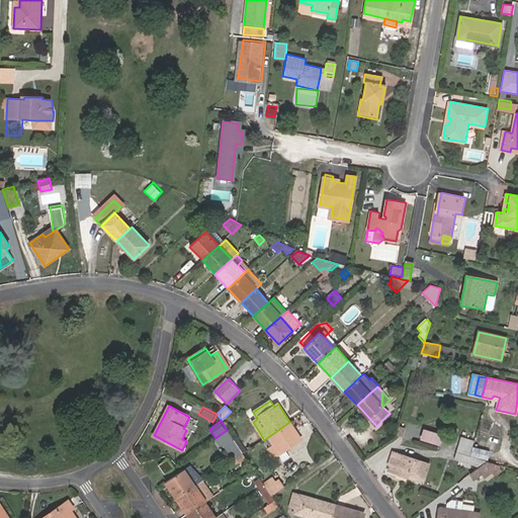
[(301,440),(289,422),(268,437),(273,445),(270,448),(275,456),(301,440)]
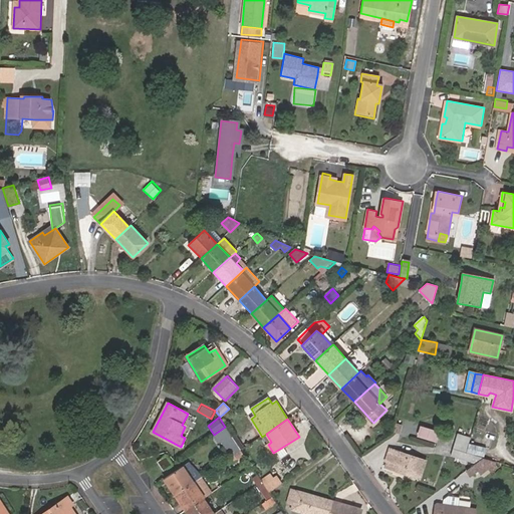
[(417,437),(436,443),(440,433),(420,427),(417,437)]
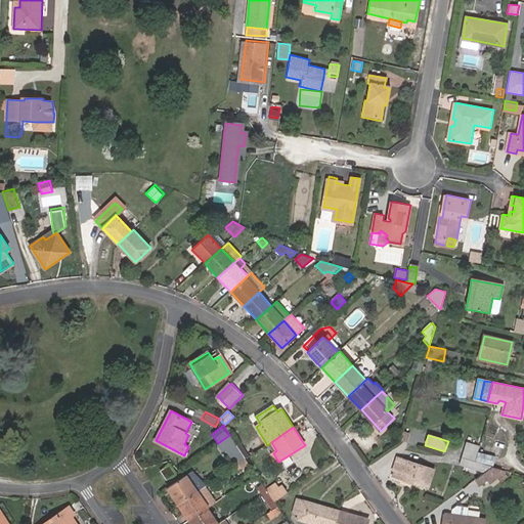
[(246,460),(230,436),(219,444),(223,450),(225,449),(236,466),(246,460)]
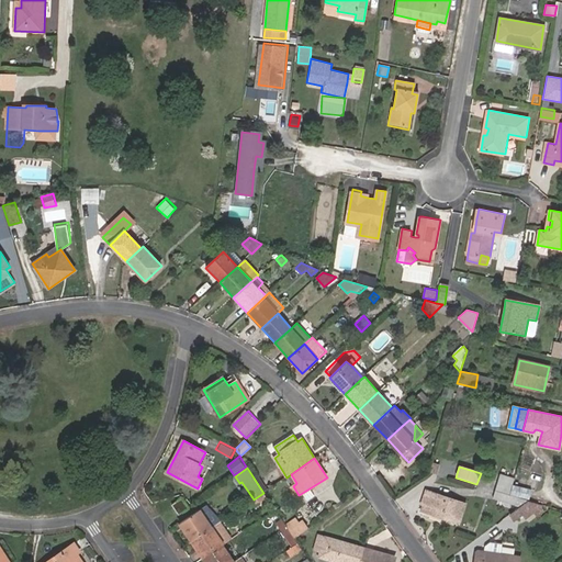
[(495,490),(510,494),(515,479),(499,474),(495,490)]
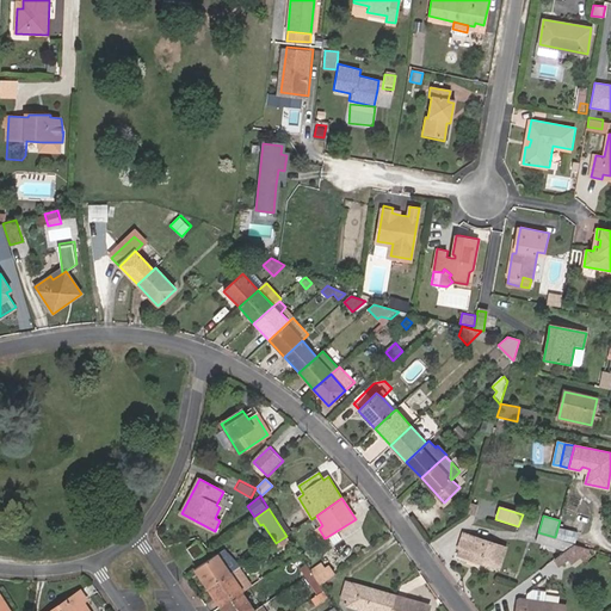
[(573,542),(576,532),(559,528),(556,537),(573,542)]
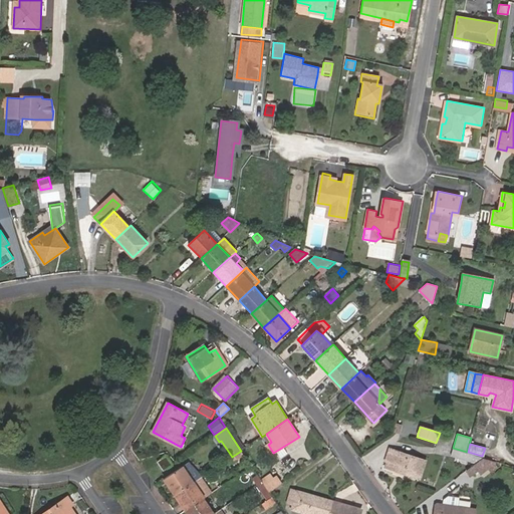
[(472,462),(474,454),(467,452),(453,448),(451,455),(472,462)]
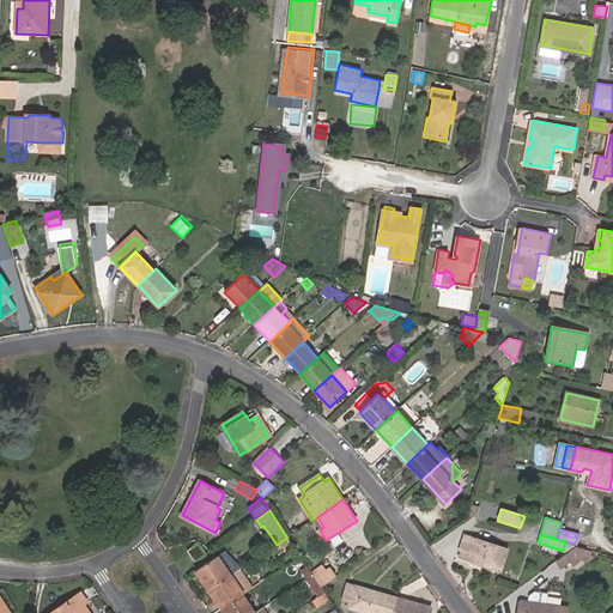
[(501,570),(507,550),(465,535),(461,550),(468,552),(466,558),(501,570)]
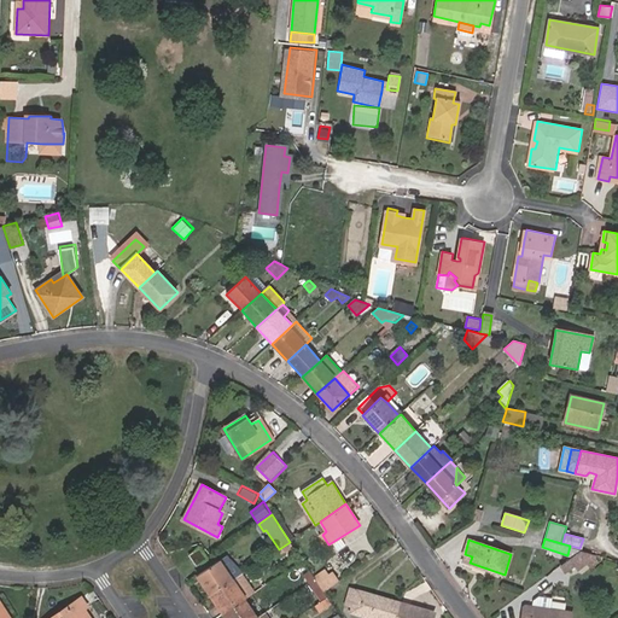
[(205,558),(199,549),(191,555),(197,564),(205,558)]
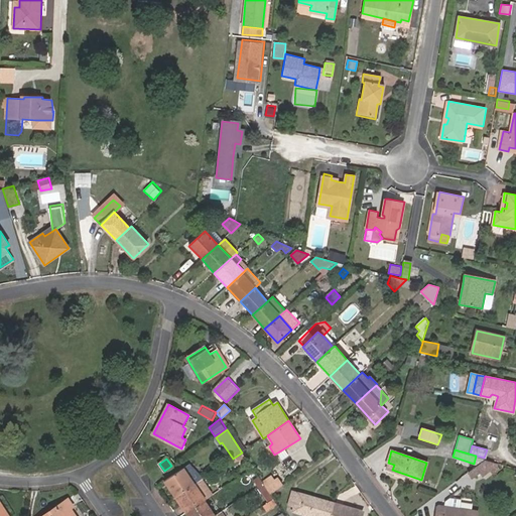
[(474,476),(494,462),(486,459),(470,471),(474,476)]
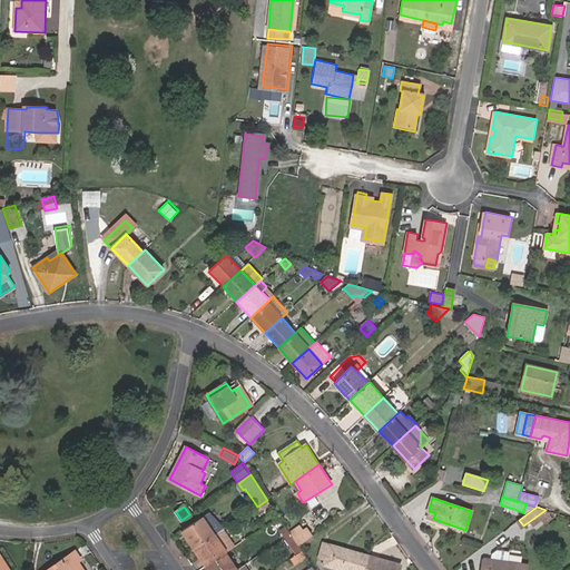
[(208,512),(198,519),(183,530),(196,548),(215,534),(223,530),(225,529),(208,512)]
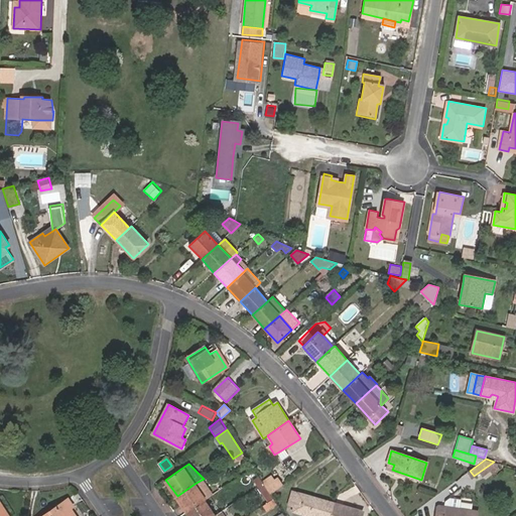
[(269,484),(265,487),(270,495),(283,485),(278,478),(275,480),(272,475),(266,479),(269,484)]
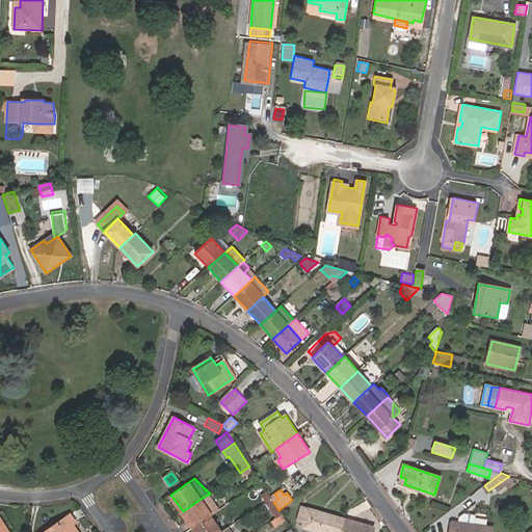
[(271,499),(266,491),(262,495),(266,502),(271,499)]
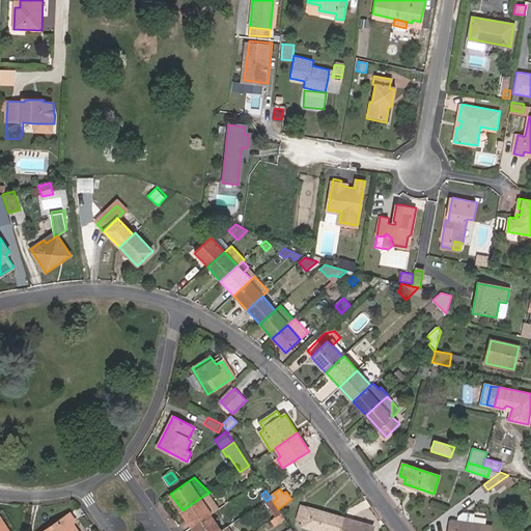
[(200,498),(183,510),(193,527),(212,514),(218,509),(207,494),(200,498)]
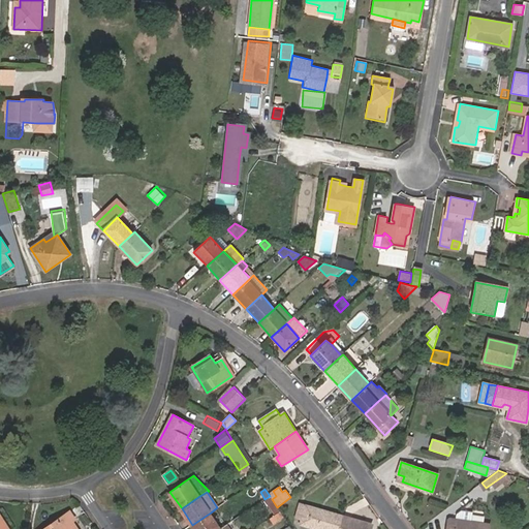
[(270,496),(265,499),(275,515),(280,511),(277,507),(272,499),(270,496)]
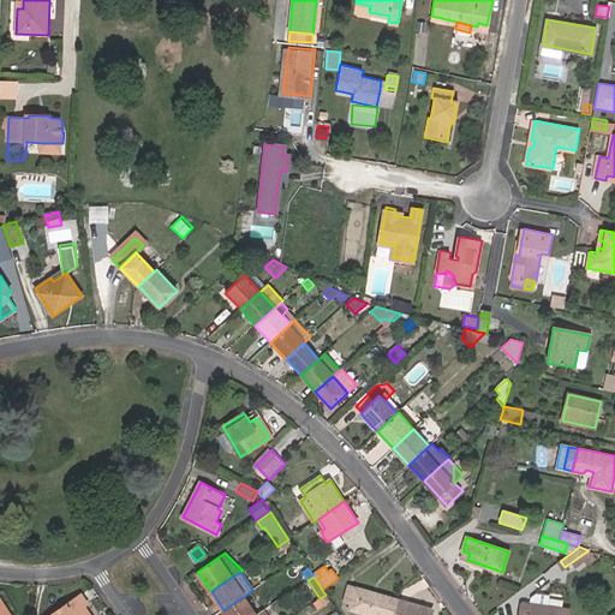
[(369,614),(393,614),(398,599),(350,585),(345,601),(352,603),(350,609),(369,614)]
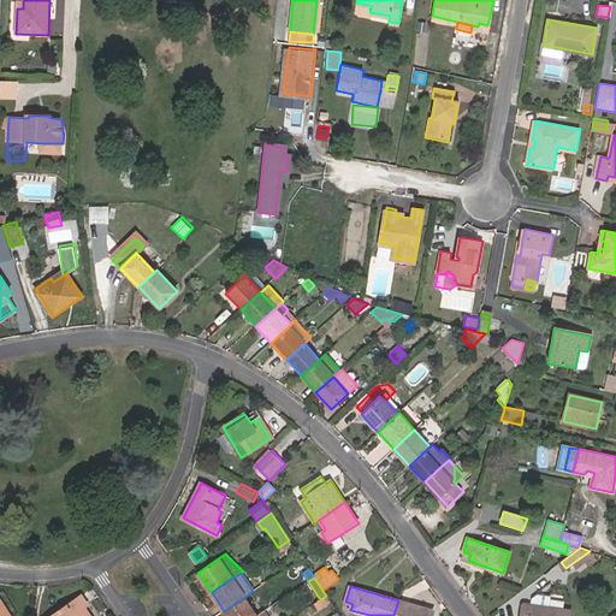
[(90,605),(83,594),(51,615),(90,615),(86,608),(90,605)]
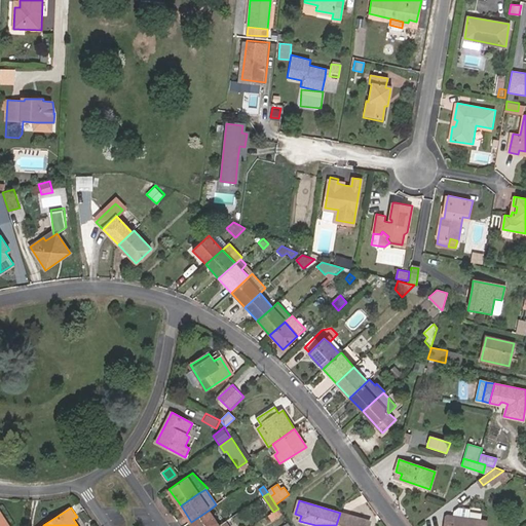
[(278,509),(273,512),(268,516),(271,520),(282,514),(278,509)]
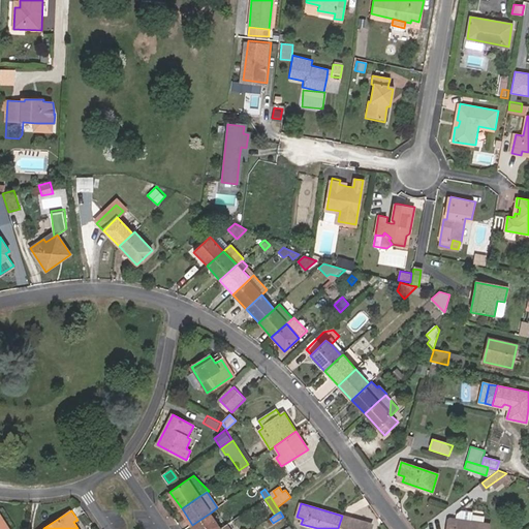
[(9,528),(0,512),(0,528),(9,528)]
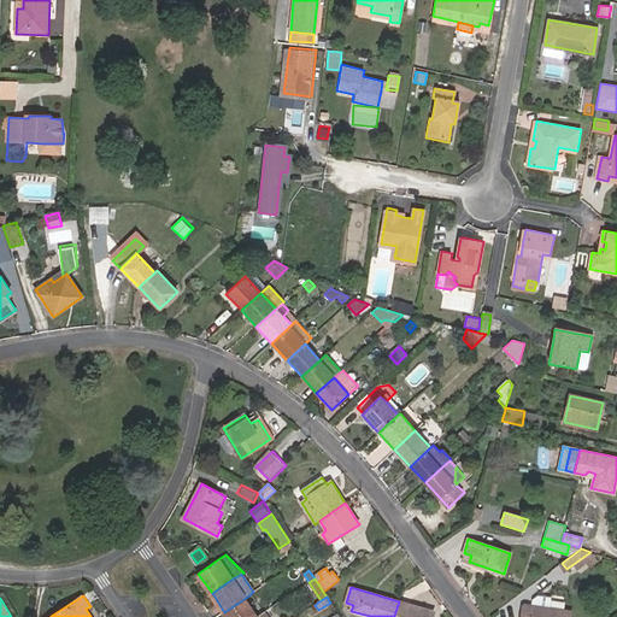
[(257,616),(258,616),(246,598),(224,612),(227,616),(257,616)]
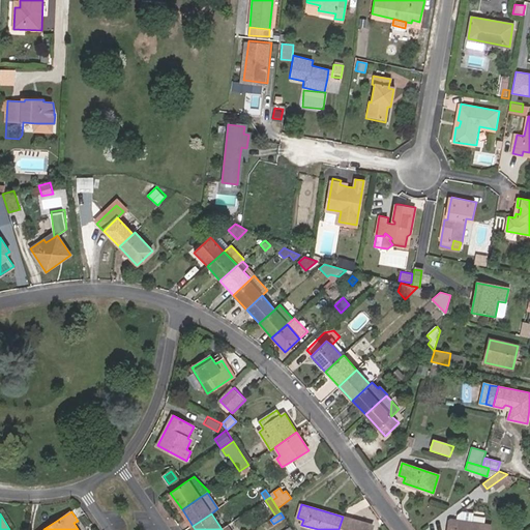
[(470,523),(472,516),(460,513),(455,518),(455,521),(470,523)]
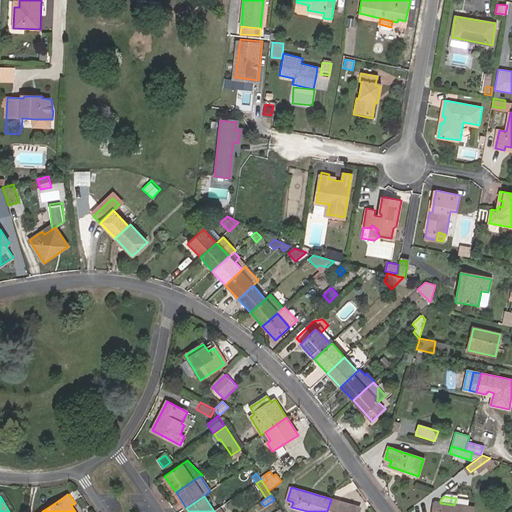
[(327,511),(358,511),(360,507),(331,499),(327,511)]
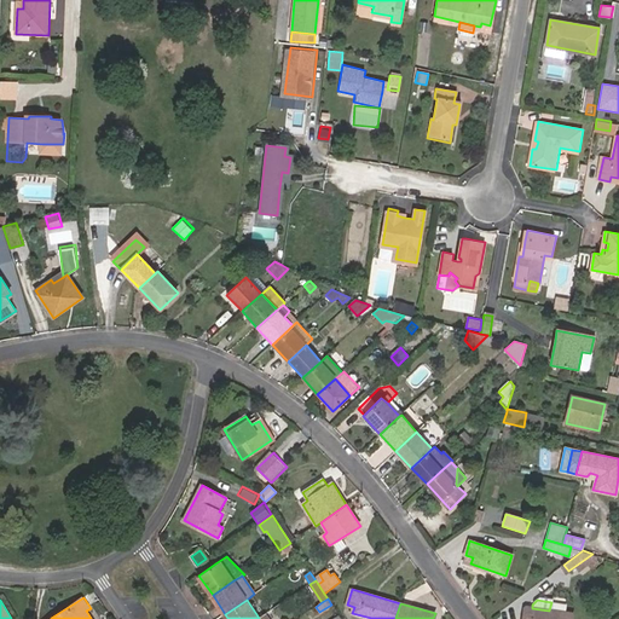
[(571,618),(572,614),(549,611),(532,608),(525,607),(522,618),(571,618)]
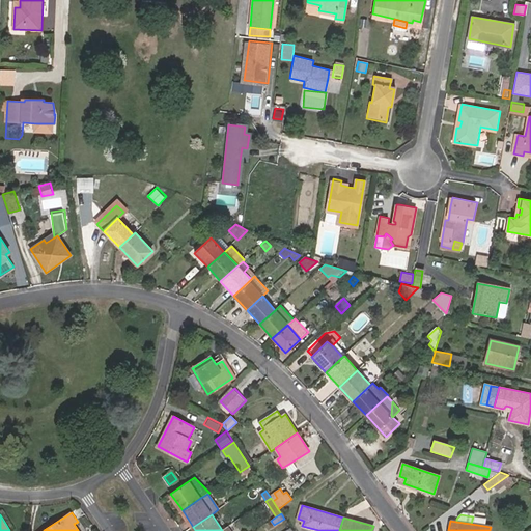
[(84,530),(78,522),(74,524),(78,530),(84,530)]
